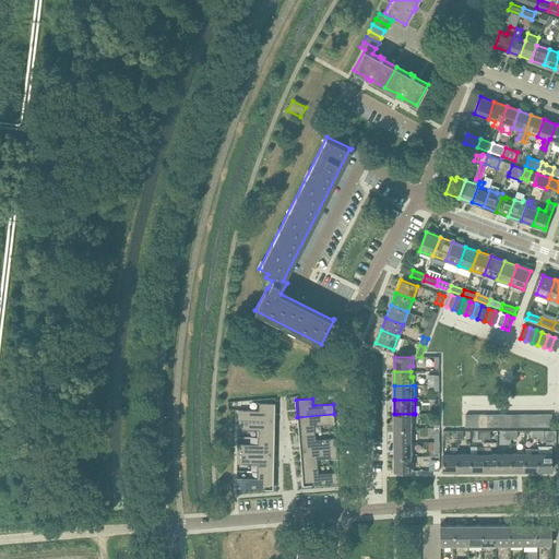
[(238,409),(238,419),(275,420),(275,403),(259,403),(259,411),(238,409)]
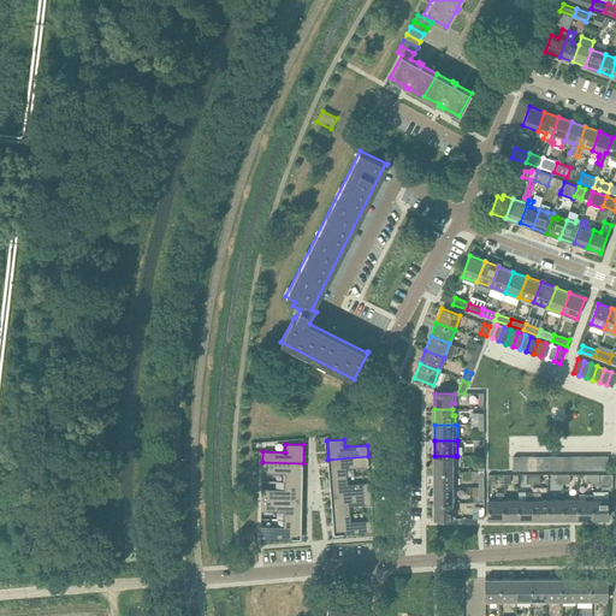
[(368,456),(327,460),(329,478),(348,477),(347,469),(369,467),(368,456)]
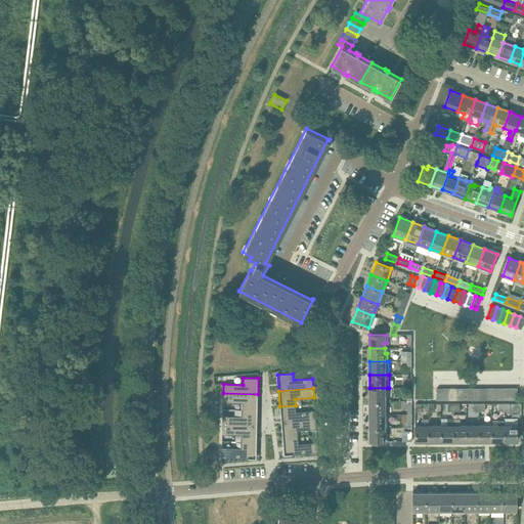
[(369,388),(369,401),(385,401),(385,396),(387,396),(387,388),(369,388)]
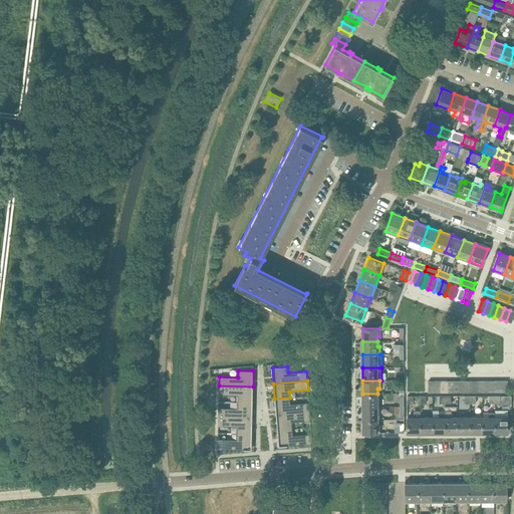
[(219,386),(219,396),(237,396),(237,402),(252,403),(253,387),(219,386)]
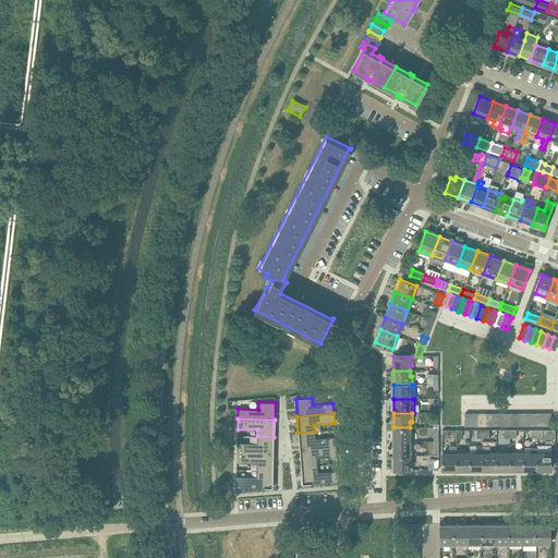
[(393,427),(393,441),(413,441),(413,433),(410,433),(410,427),(393,427)]
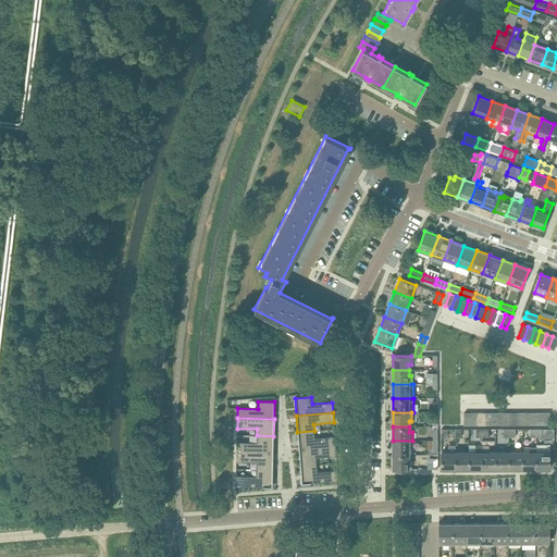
[(551,429),(542,429),(542,436),(542,438),(554,438),(554,430),(554,429),(551,429)]
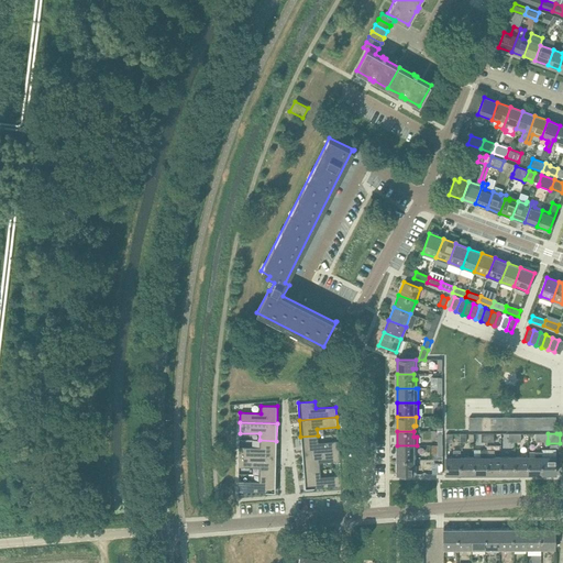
[(318,435),(300,437),(302,454),(339,451),(339,441),(318,443),(318,435)]
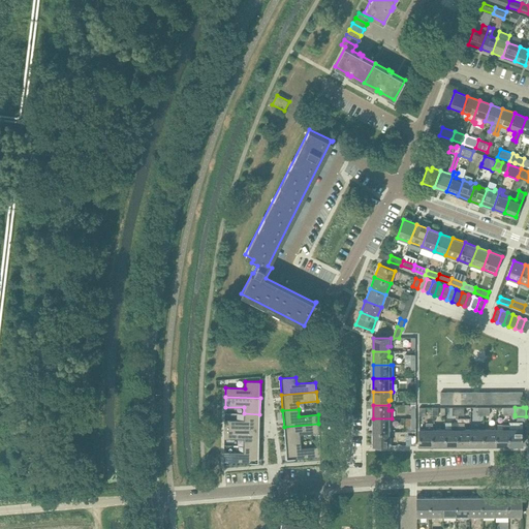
[(224,419),(224,430),(259,430),(259,414),(244,413),(244,421),(224,419)]
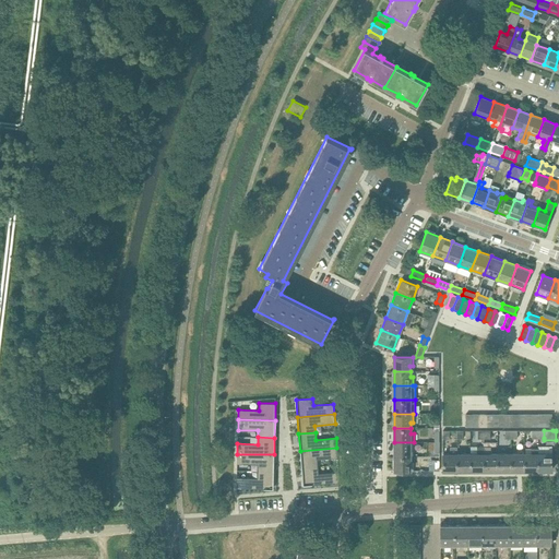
[(394,442),(394,456),(411,456),(411,451),(414,451),(414,442),(394,442)]
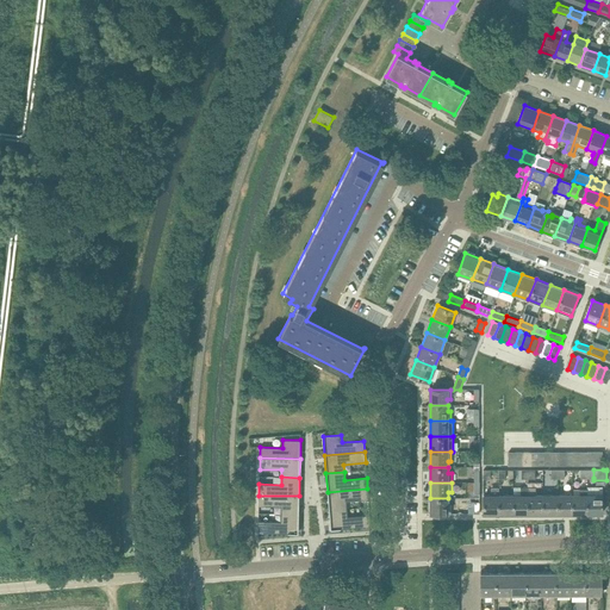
[(499,514),(499,496),(498,496),(498,487),(491,487),(491,496),(484,496),(484,514),(499,514)]
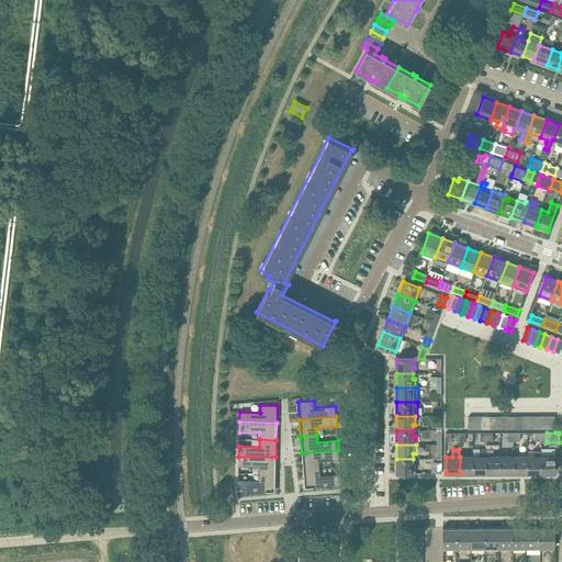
[(480,457),(473,457),(473,473),(486,473),(486,449),(480,449),(480,457)]
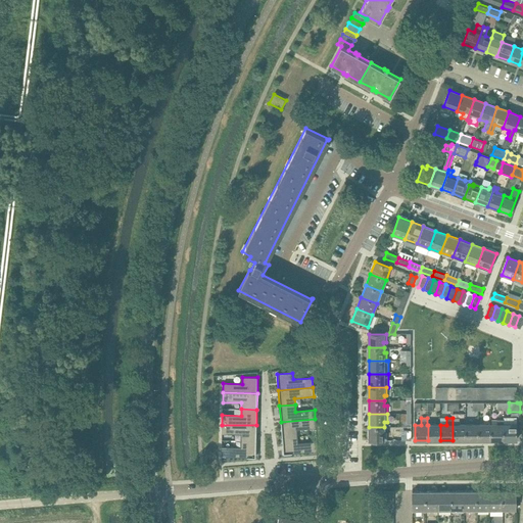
[(459,418),(453,418),(453,440),(466,440),(466,425),(459,425),(459,418)]
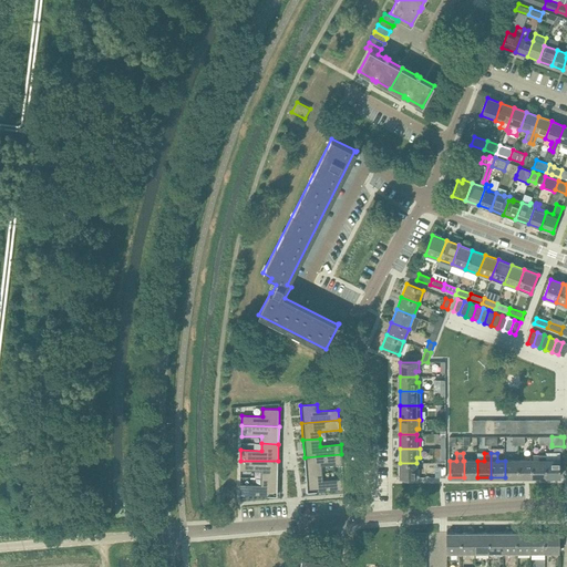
[(341,454),(305,457),(306,475),(322,473),(322,466),(342,464),(341,454)]
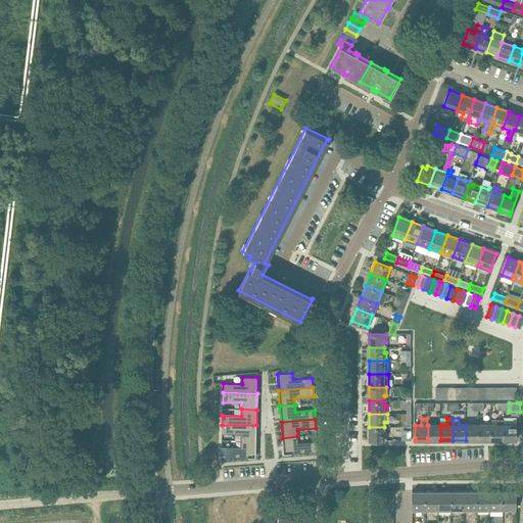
[(497,425),(491,425),(491,440),(504,440),(504,420),(497,420),(497,425)]
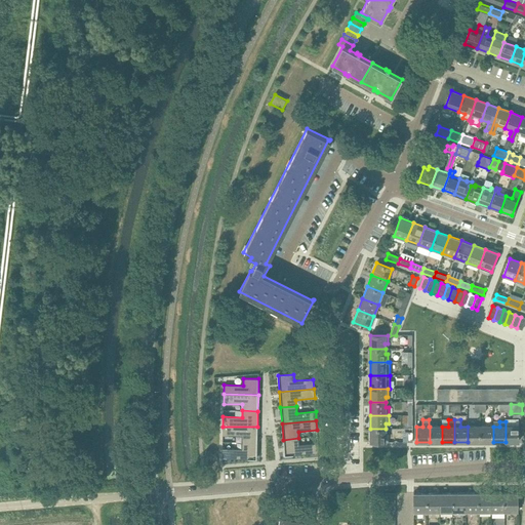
[(518,421),(506,421),(506,442),(518,442),(518,432),(519,427),(518,427),(518,421)]
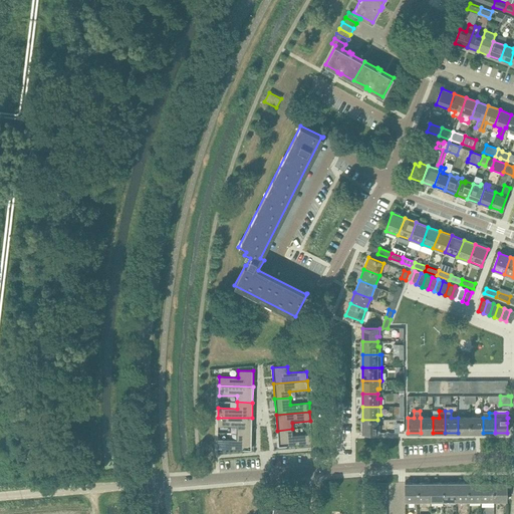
[(218,418),(218,427),(237,427),(236,434),(252,434),(252,418),(218,418)]
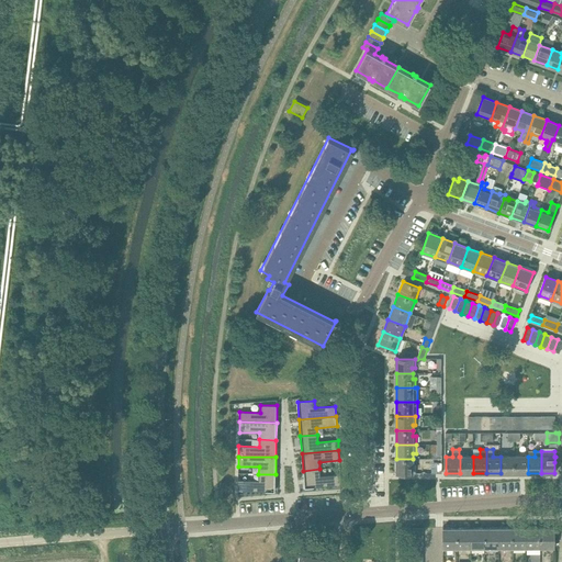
[(473,457),(460,457),(460,473),(473,473),(473,457)]
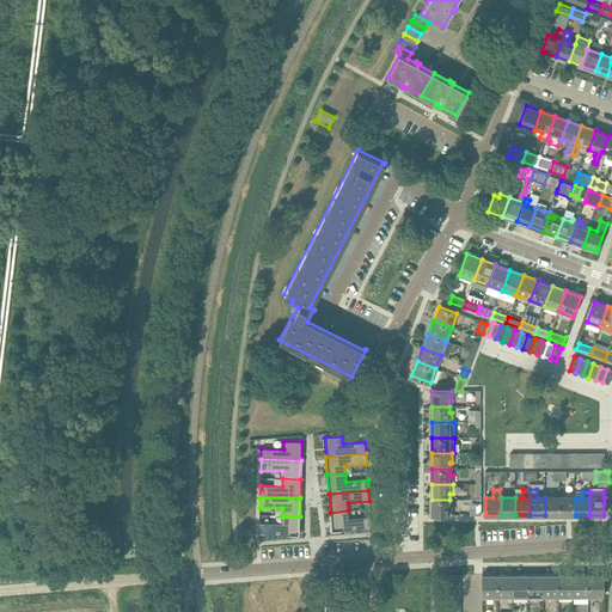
[(560,497),(545,497),(545,515),(560,515),(560,497)]
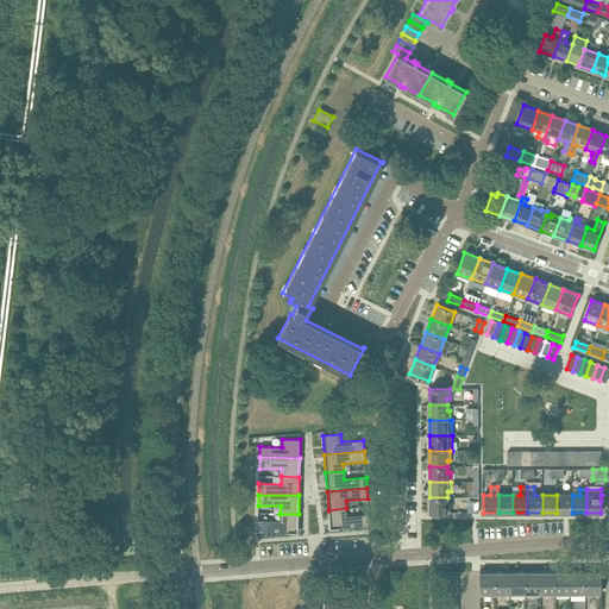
[(572,495),(557,495),(557,513),(572,513),(572,495)]
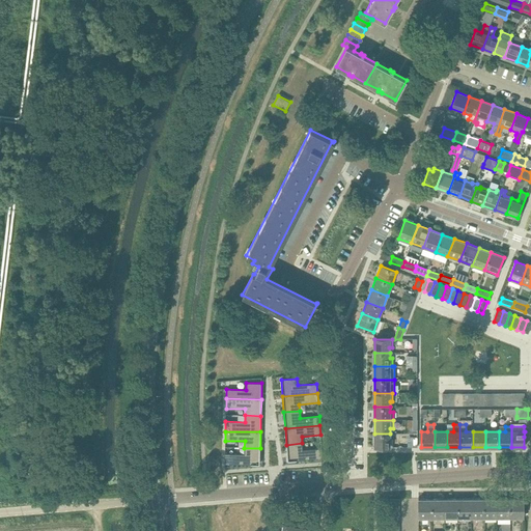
[(390,434),(374,434),(374,447),(392,447),(392,439),(390,439),(390,434)]
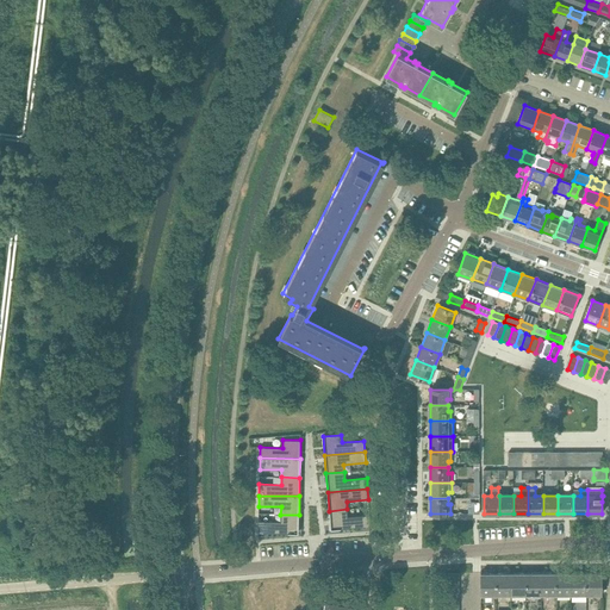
[(347,509),(329,511),(330,530),(371,527),(369,515),(348,517),(347,509)]
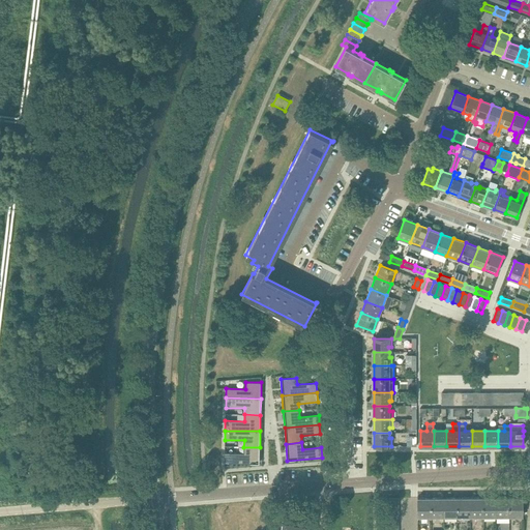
[(225,453),(225,463),(259,464),(260,447),(243,447),(243,453),(225,453)]
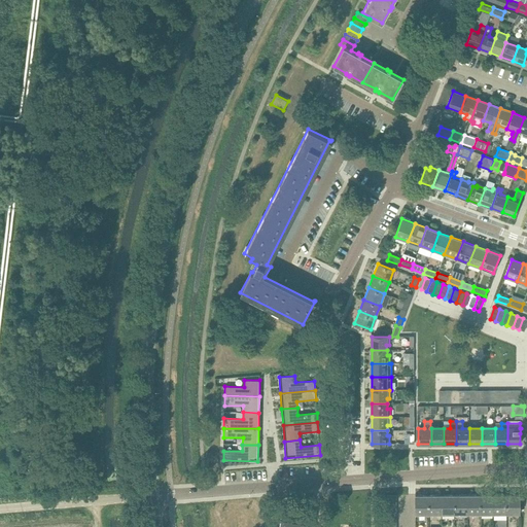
[(428,514),(428,495),(415,495),(415,514),(428,514)]
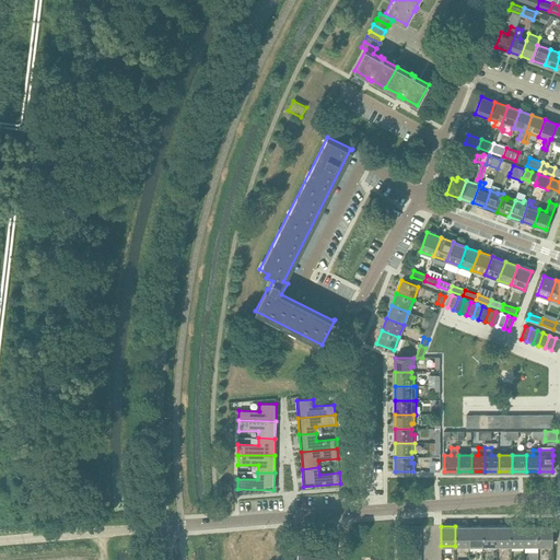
[(469,526),(455,526),(455,546),(469,546),(469,526)]
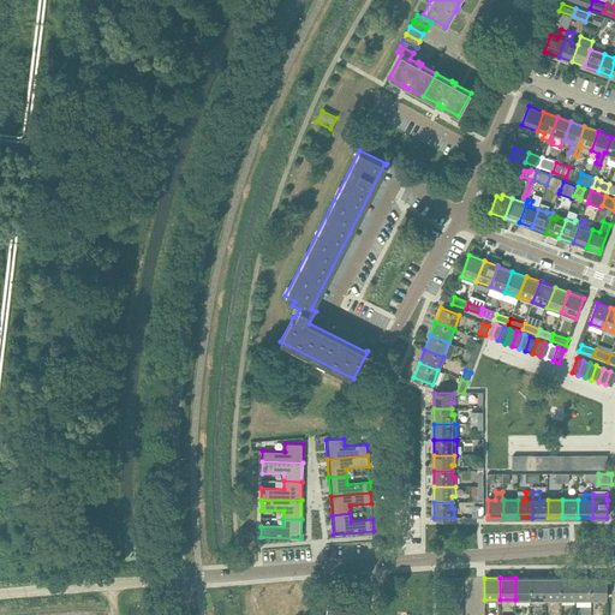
[(530,578),(515,578),(515,599),(530,599),(530,578)]
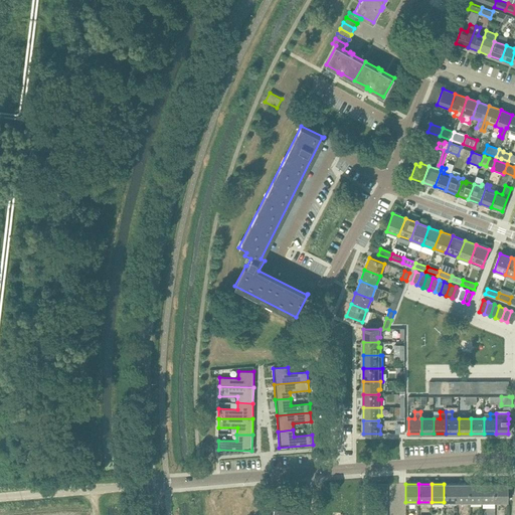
[(457,484),(444,484),(444,502),(457,502),(457,484)]
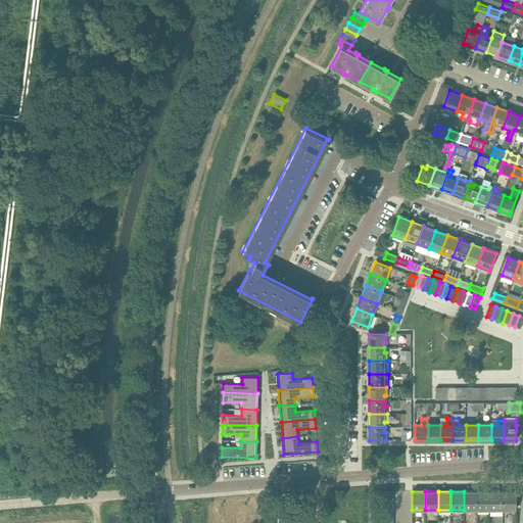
[(477,491),(464,491),(464,510),(477,510),(477,491)]
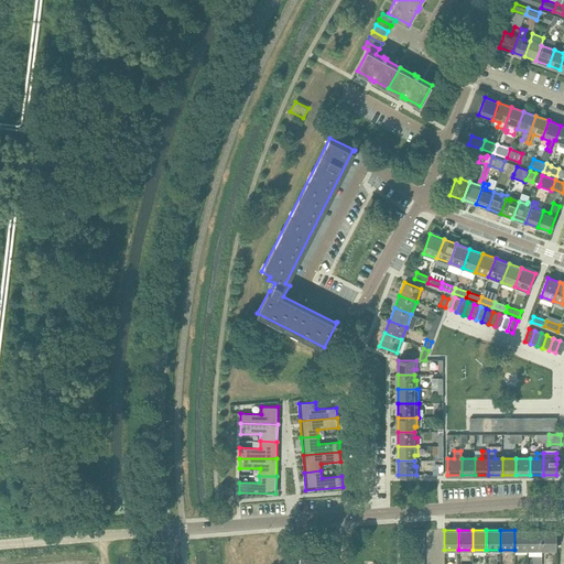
[(528,530),(514,530),(514,550),(528,550),(528,530)]
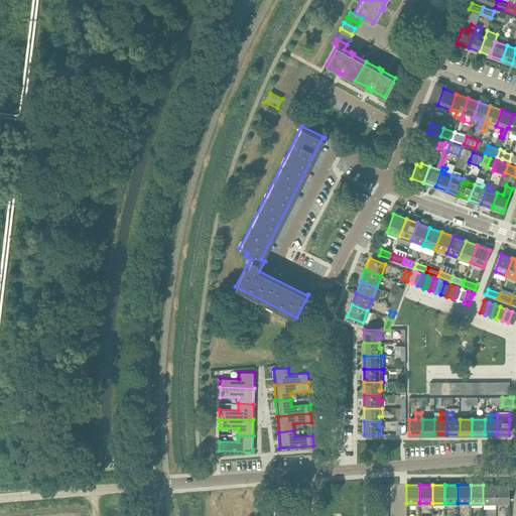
[(496,485),(483,485),(483,503),(496,503),(496,485)]
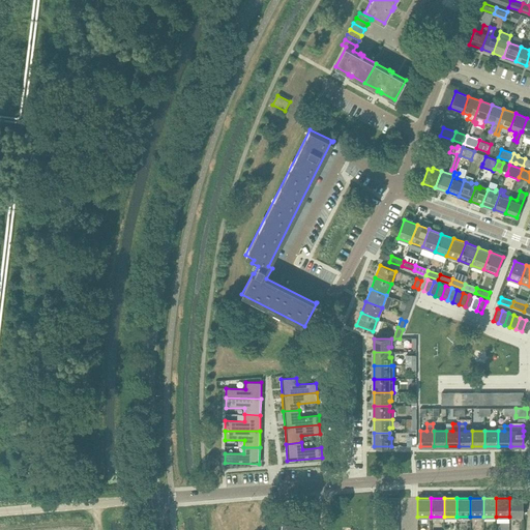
[(523,498),(509,498),(509,517),(523,517),(523,498)]
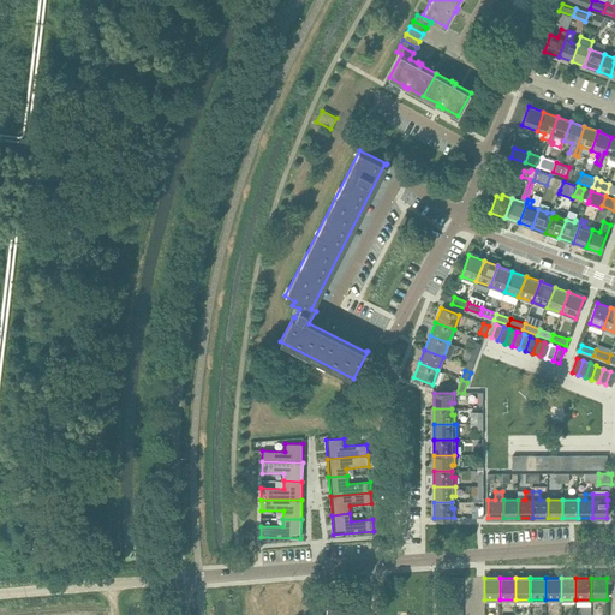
[(354,614),(357,607),(328,602),(326,614),(354,614)]
